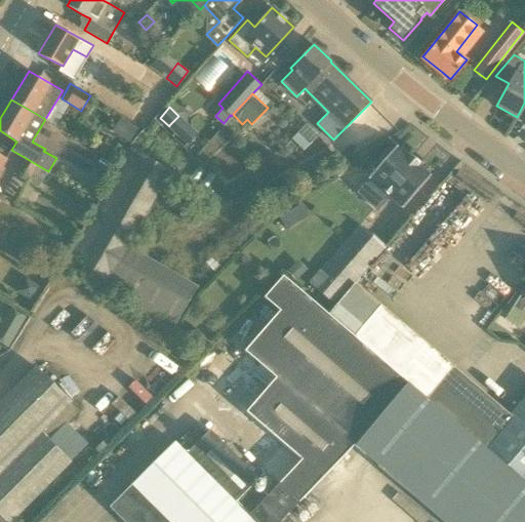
[(137,128),(121,117),(112,130),(128,142),(137,128)]
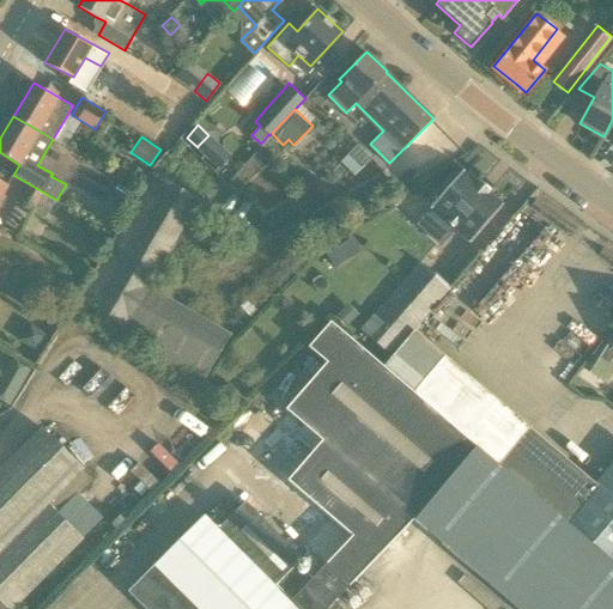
[(207,156),(218,165),(229,152),(219,142),(207,156)]
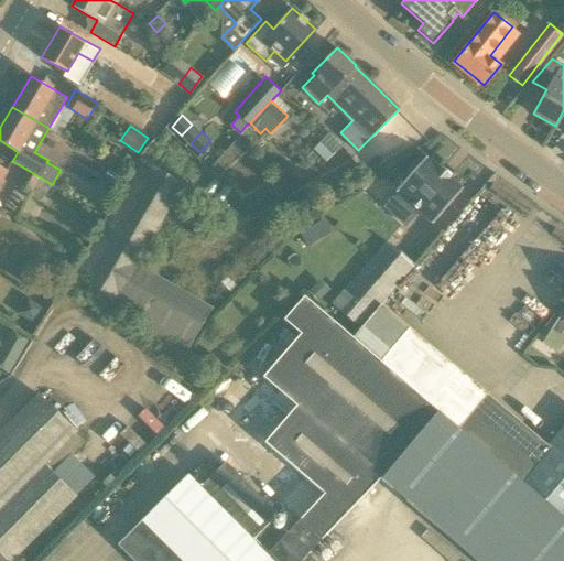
[(328,131),(312,148),(325,161),(342,144),(328,131)]
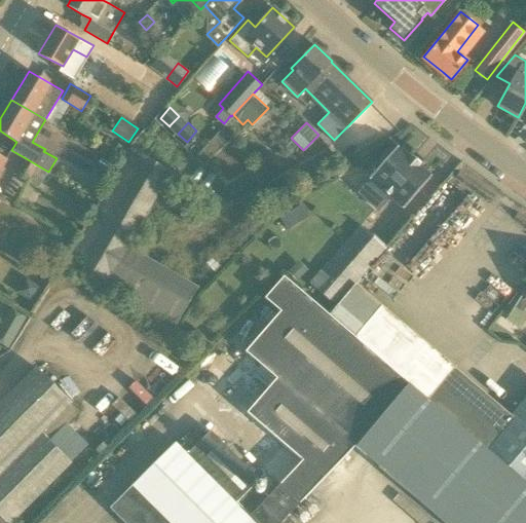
[(115,157),(122,146),(114,141),(107,152),(115,157)]
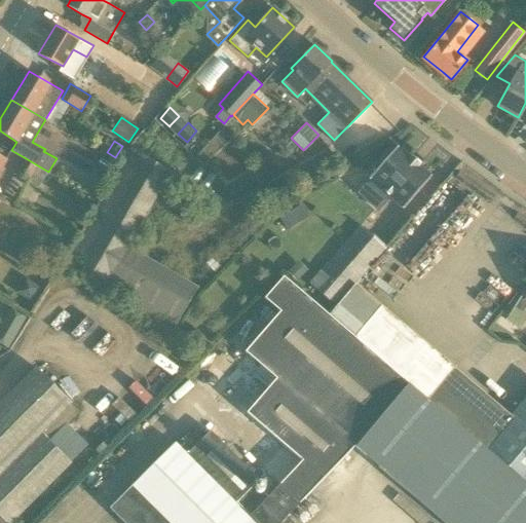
[(405,209),(431,177),(419,165),(421,163),(412,155),(410,158),(397,147),(388,156),(385,154),(375,166),(378,169),(370,179),(405,209)]
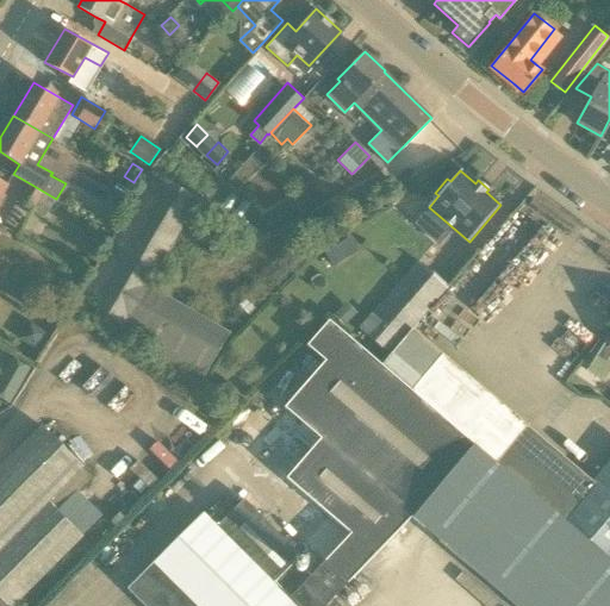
[(145,285),(197,198),(153,172),(75,303),(203,376),(229,332),(145,285)]
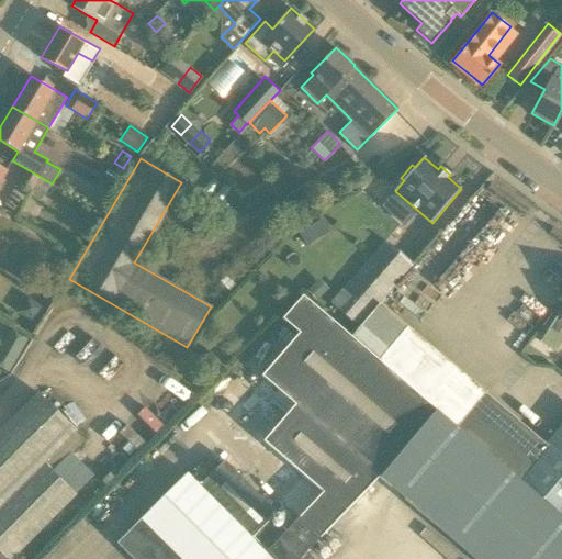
[(114,185),(121,174),(107,165),(100,176),(114,185)]
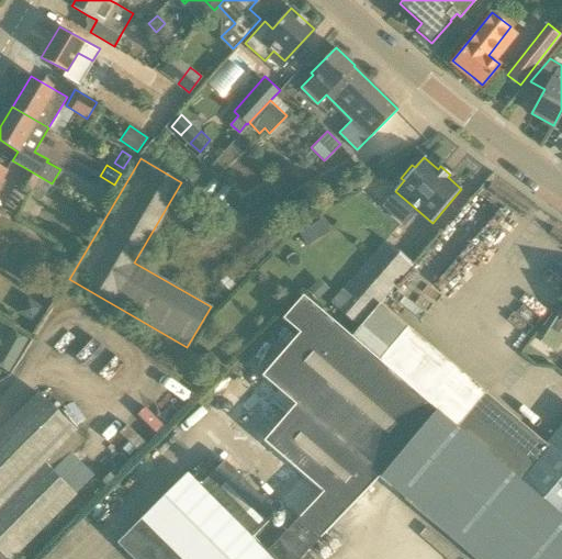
[(29,191),(38,176),(27,169),(18,186),(29,191)]
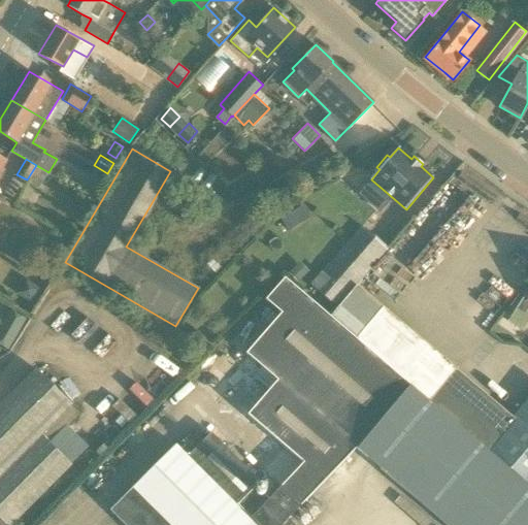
[(302,203),(281,218),(288,230),(310,215),(302,203)]
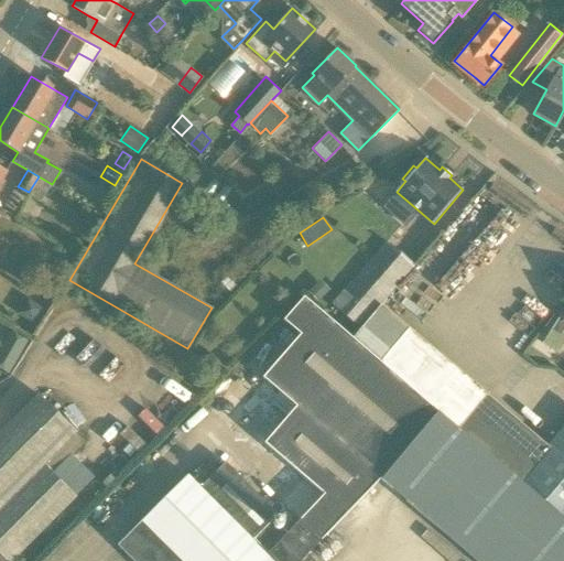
[(359,326),(414,263),(388,240),(333,303),(359,326)]
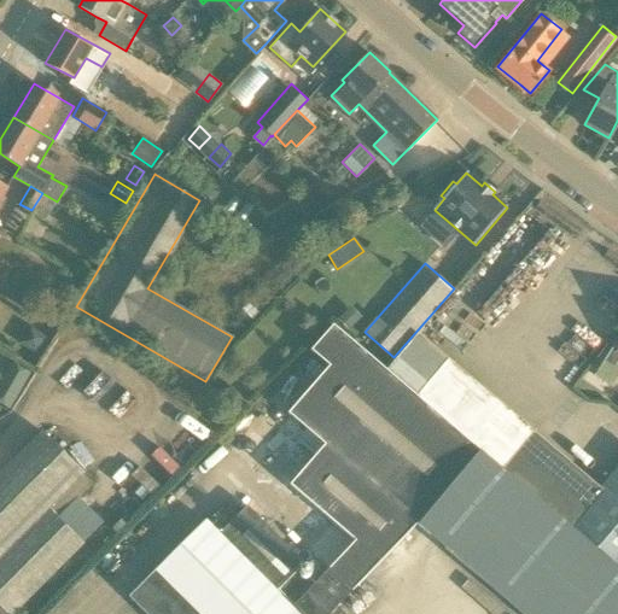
[(350,304),(337,317),(348,329),(361,316),(350,304)]
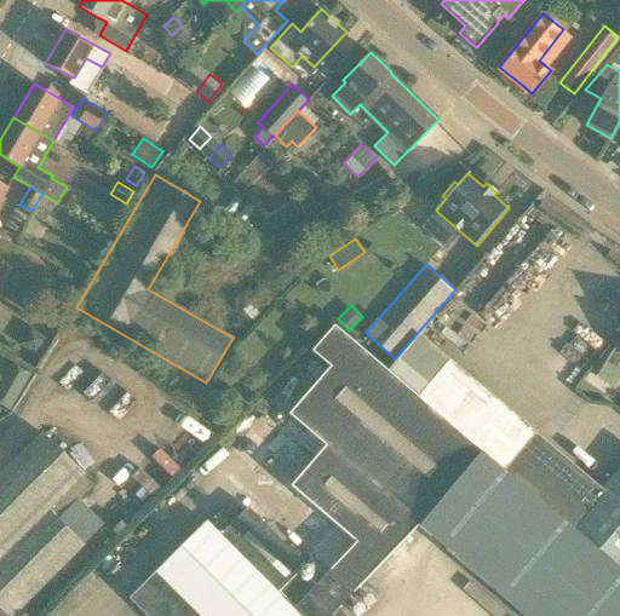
[(419,524),(481,452),(336,324),(313,350),(331,366),(291,413),(326,444),(291,484),(356,541),(380,562),(418,523),(419,524)]
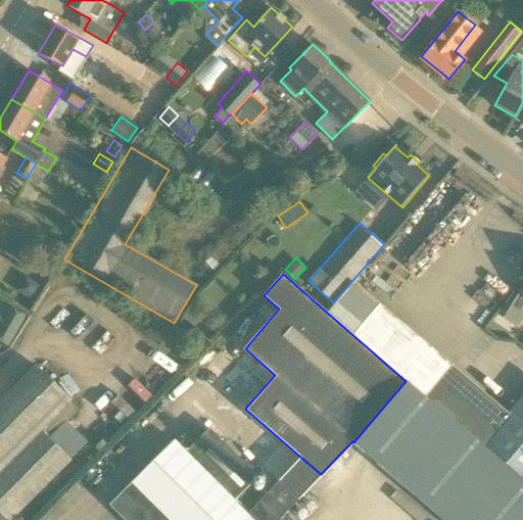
[(522,318),(522,308),(513,301),(503,317),(518,326),(522,318)]
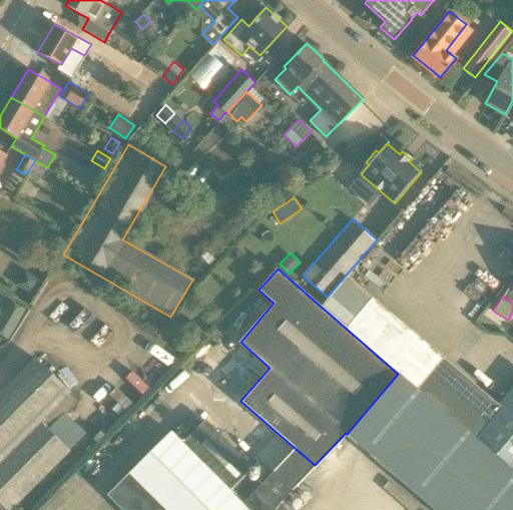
[(19,320),(3,311),(0,316),(0,334),(8,339),(19,320)]
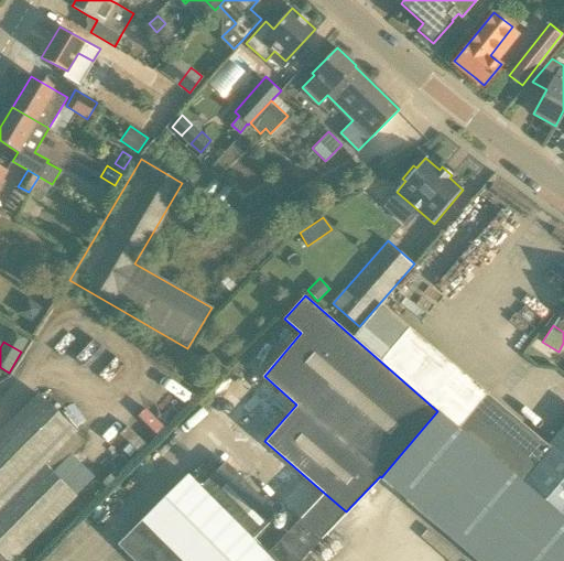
[(563,425),(548,444),(487,392),(457,428),(563,518),(563,425)]
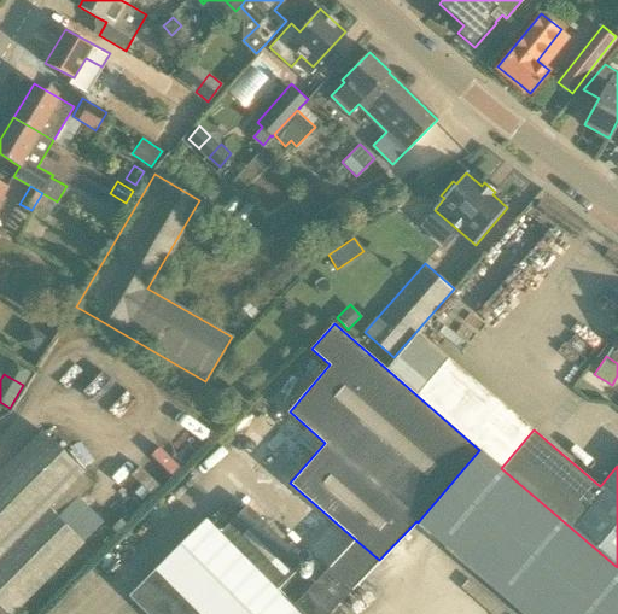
[(94,484),(83,472),(42,431),(0,472),(0,613),(9,613),(83,542),(60,518),(94,484)]
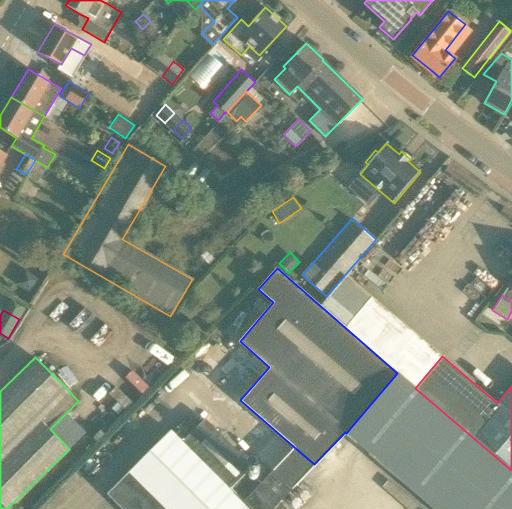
[(511,508),(511,470),(415,388),(397,373),(346,433),(434,508),(511,508)]
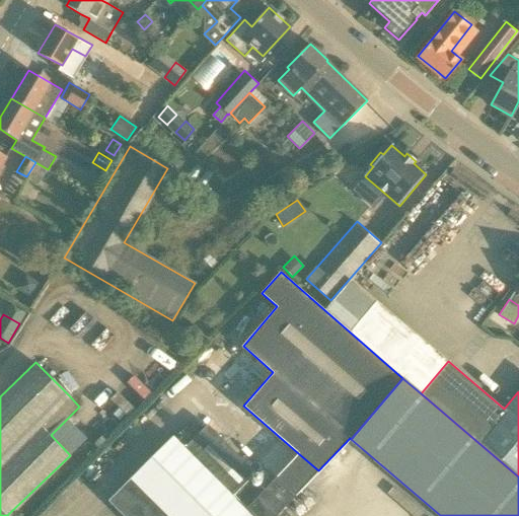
[(275,515),(318,470),(298,453),(258,496),(242,481),(252,470),(222,439),(208,424),(183,447),(172,436),(108,500),(124,515),(275,515)]
